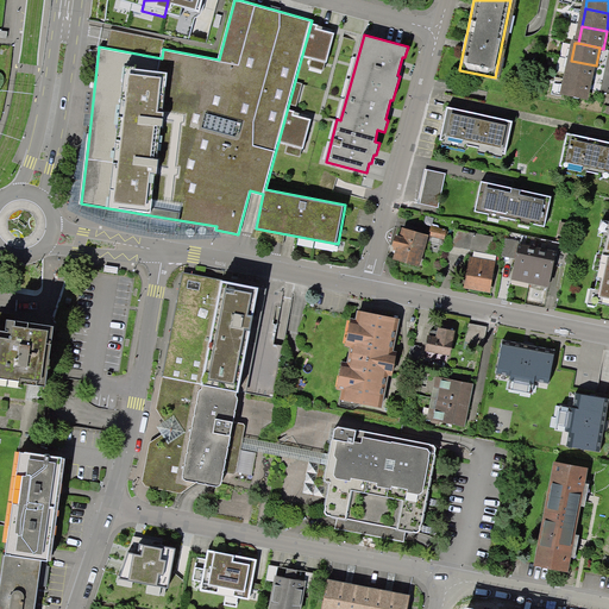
[(571,61),(567,77),(592,83),(596,66),(571,61)]
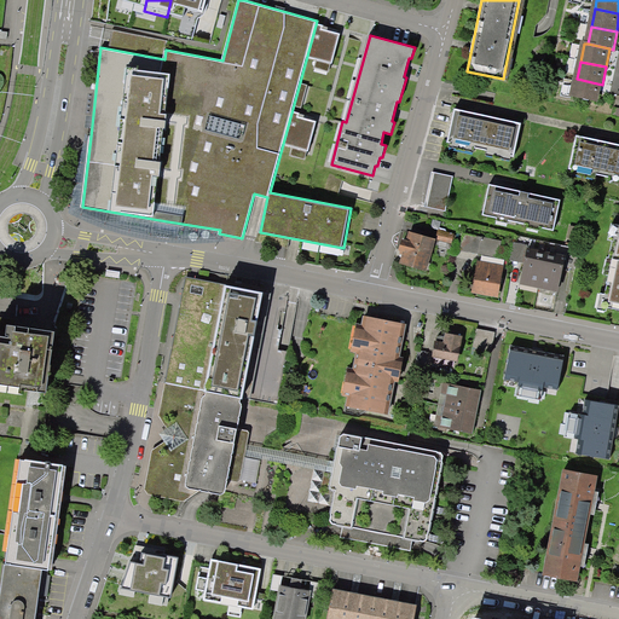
[(577,79),(573,97),(599,102),(602,85),(577,79)]
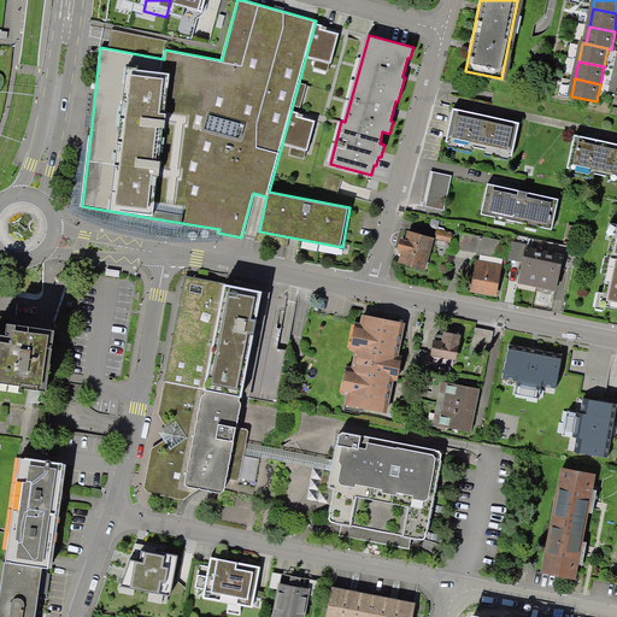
[(521,124),(454,110),(447,142),(513,157),(521,124)]
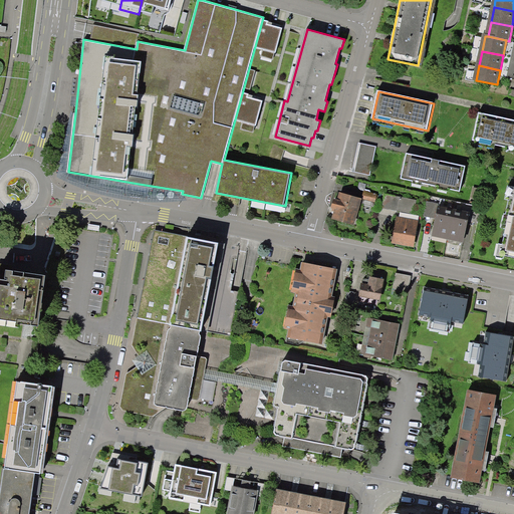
[(68,172),(75,113),(71,119),(67,134),(62,158),(57,177),(91,191),(124,199),(153,202),(178,201),(186,200),(182,194),(183,191),(139,184),(68,172)]
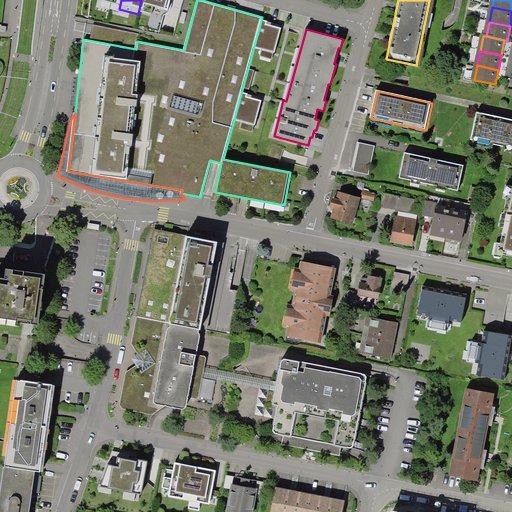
[(511,120),(478,113),(472,141),(511,149),(511,120)]
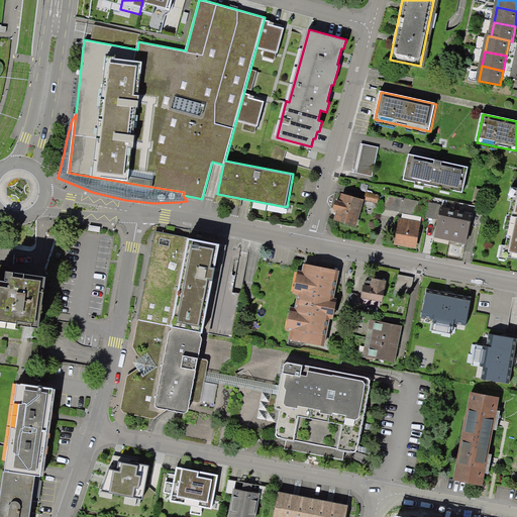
[(379,147),(363,143),(356,172),(373,176),(379,147)]
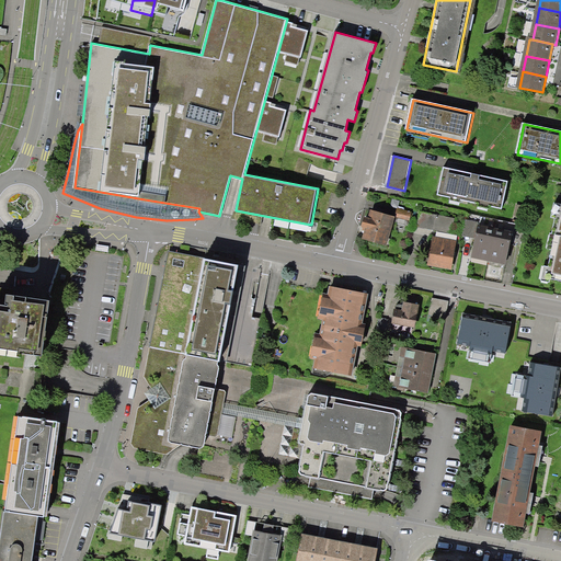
[(508,181),(443,167),(437,194),(450,197),(451,195),(461,197),(460,199),(479,204),(480,202),(489,204),(489,206),(502,208),(508,181)]
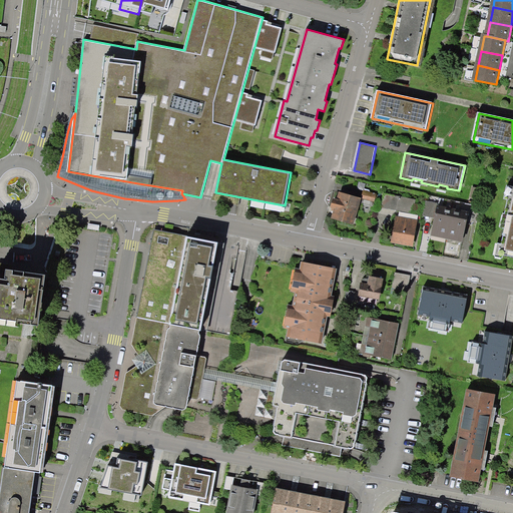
[(512,190),(510,189),(505,213),(509,214),(500,253),(512,255),(512,190)]
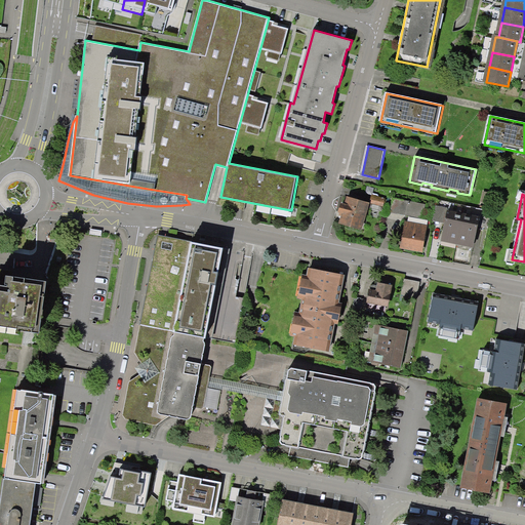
[(386,199),(373,196),(371,203),(384,207),(386,199)]
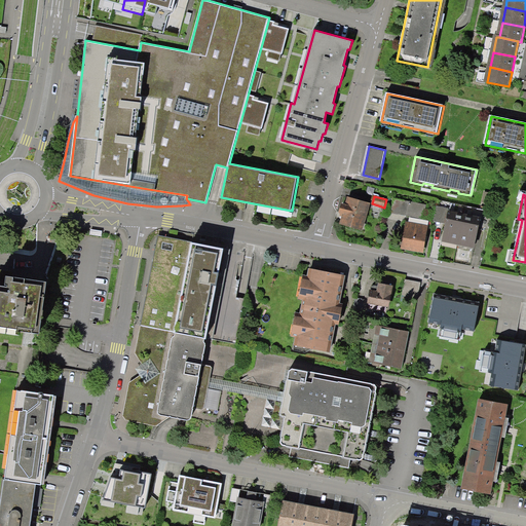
[(391,212),(424,219),(427,204),(395,197),(391,212)]
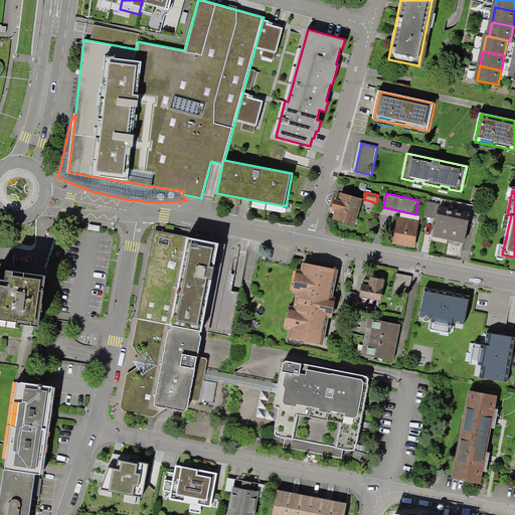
[(362,200),(342,194),(340,201),(336,200),(334,208),(338,209),(335,217),(356,223),(362,200)]
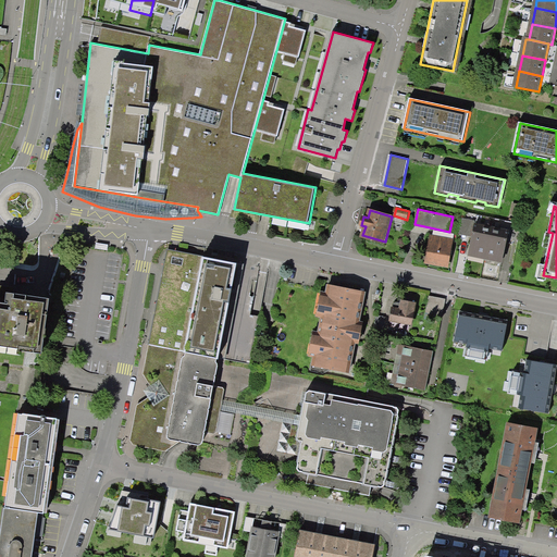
[(493,227),(475,224),(470,254),(486,257),(493,227)]
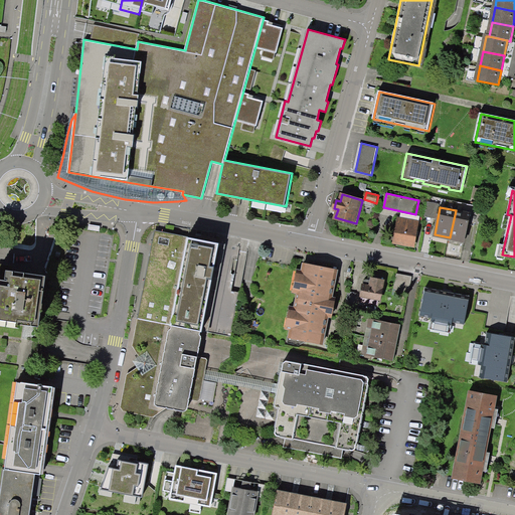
[(450,237),(466,241),(472,214),(456,210),(450,237)]
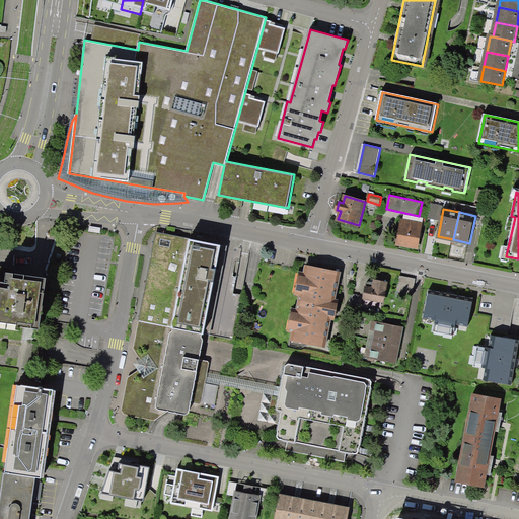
[(423,225),(403,221),(398,244),(418,248),(423,225)]
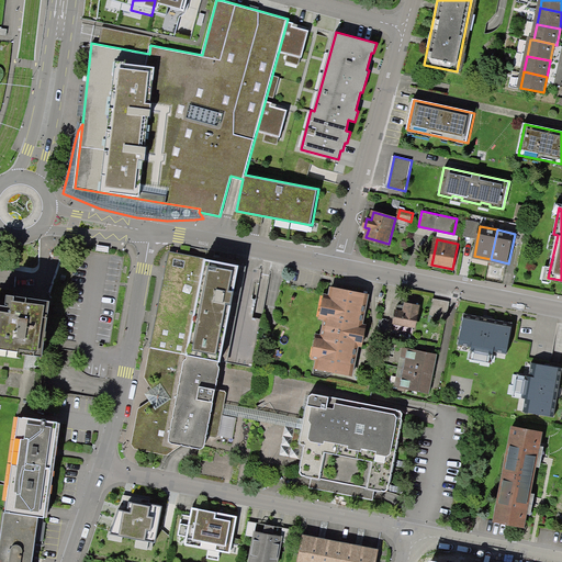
[(169,251),(150,347),(220,360),(231,304),(240,305),(248,267),(169,251)]
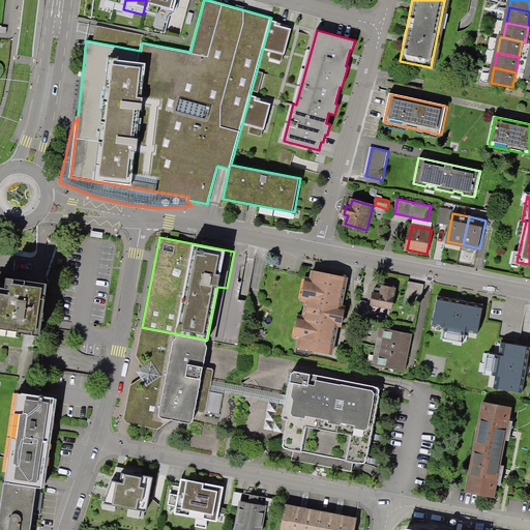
[(297,336),(300,337),(298,347),(333,353),(339,324),(343,325),(347,306),(342,305),(348,277),(313,270),(312,278),(308,277),(304,299),(307,299),(304,316),(301,316),(297,336)]
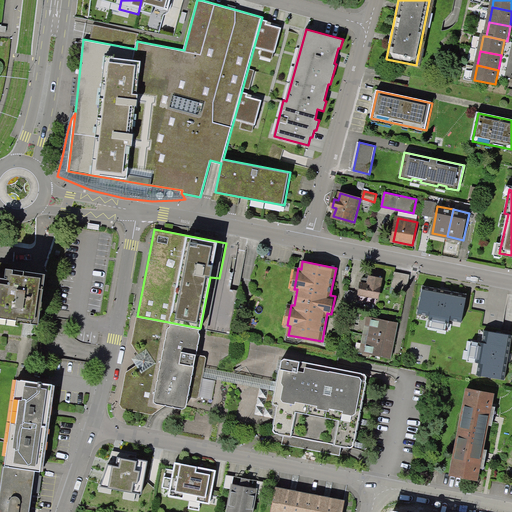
[(0,321),(20,324),(20,321),(39,323),(46,273),(7,267),(5,276),(0,275),(0,321)]
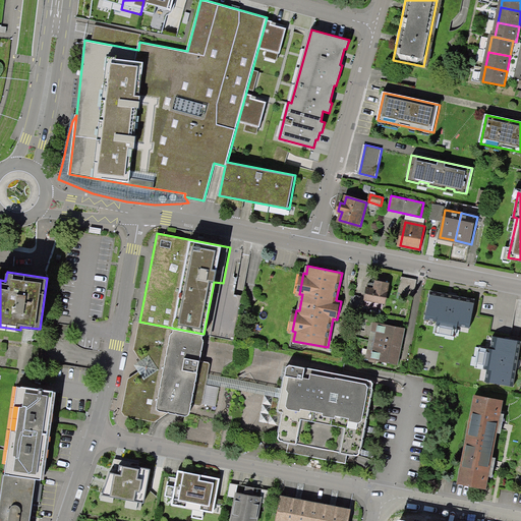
[(418,280),(402,277),(399,293),(415,295),(418,280)]
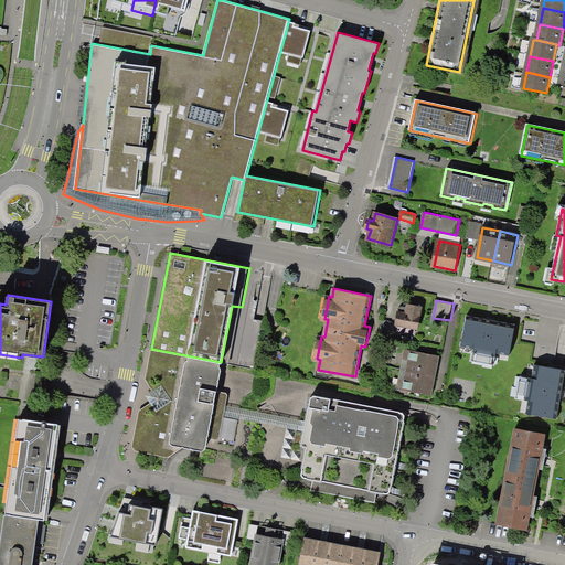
[(395,327),(418,331),(423,308),(406,305),(405,313),(398,311),(395,327)]
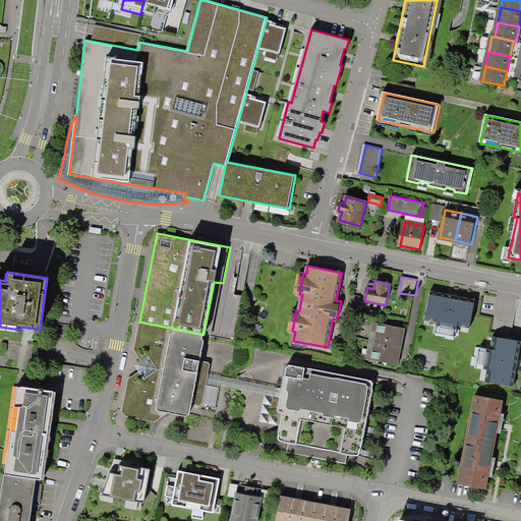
[(448,312),(473,317),(476,304),(468,302),(469,294),(456,292),(455,294),(438,290),(433,315),(447,317),(448,312)]
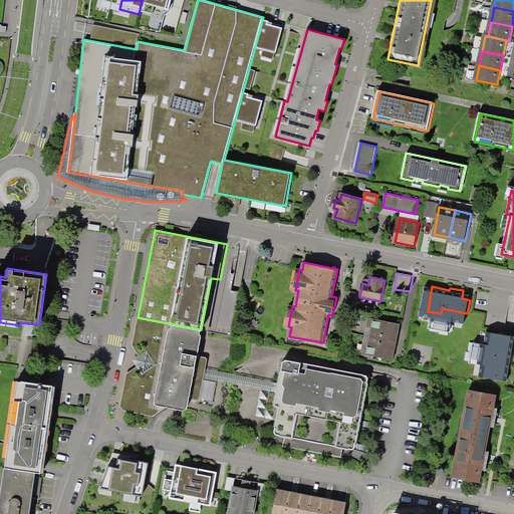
[(425,314),(416,312),(414,326),(423,327),(425,314)]
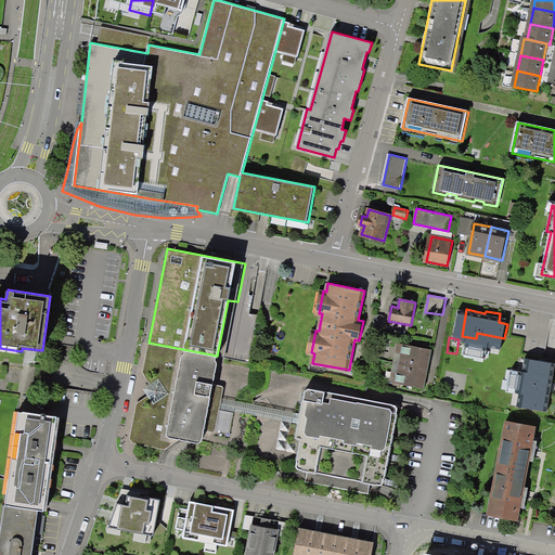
[(217,359),(217,356),(149,343),(143,372),(151,383),(143,388),(149,396),(138,403),(130,438),(134,443),(164,449),(179,439),(203,443),(205,430),(213,433),(216,430),(220,409),(222,399),(224,386),(216,385),(220,363),(217,359)]
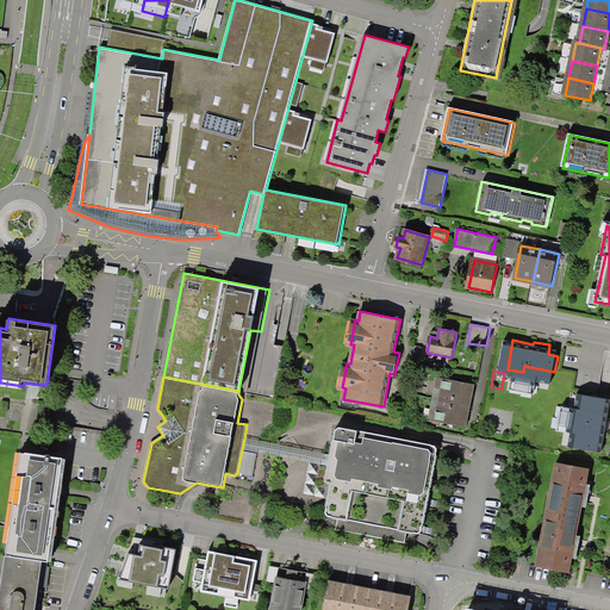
[(439,377),(434,399),(471,405),(475,384),(439,377)]
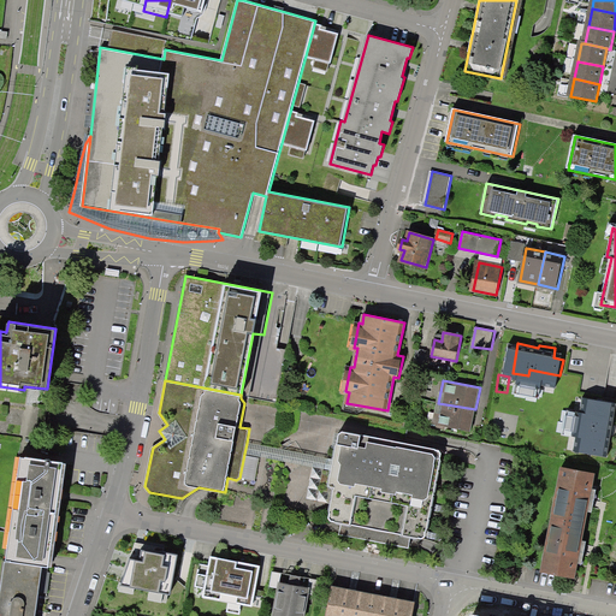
[(615,407),(615,404),(582,398),(580,414),(567,412),(563,437),(575,438),(573,454),(606,460),(615,407)]
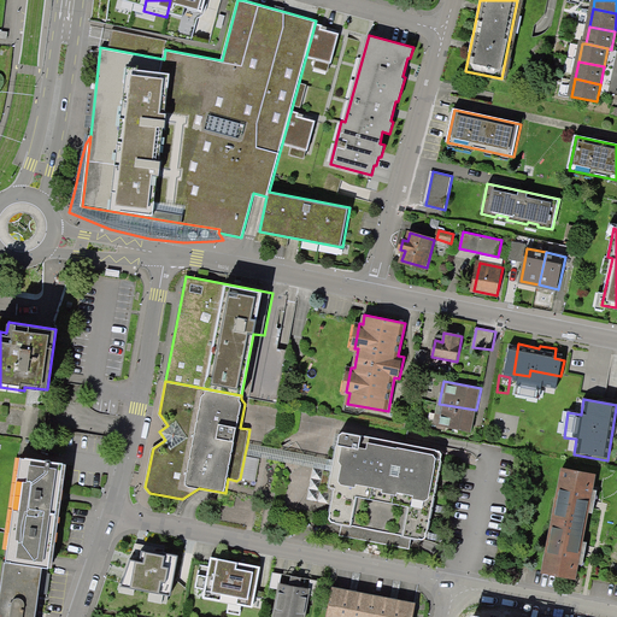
[(439,404),(435,425),(472,433),(476,410),(439,404)]
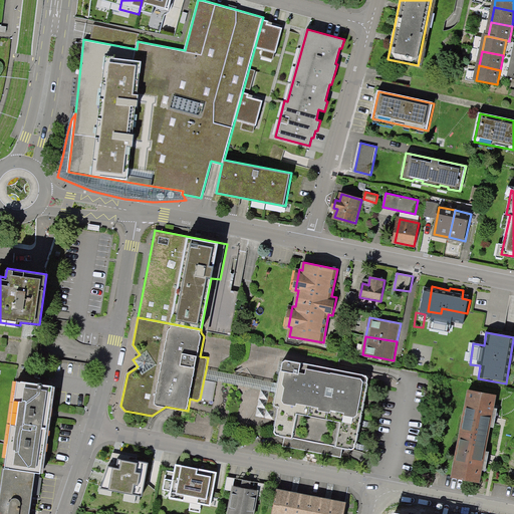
[(277,406),(280,407),(275,432),(277,435),(286,436),(284,446),(342,457),(344,448),(353,449),(356,448),(370,378),(368,375),(289,360),(287,359),(284,361),(280,383),(278,393),(276,404),(277,406)]
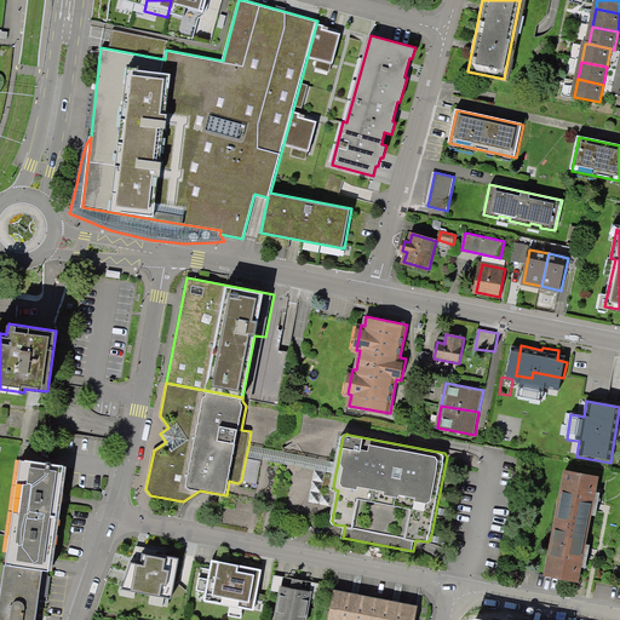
[(338,463),(248,446),(246,457),(336,474),(338,463)]
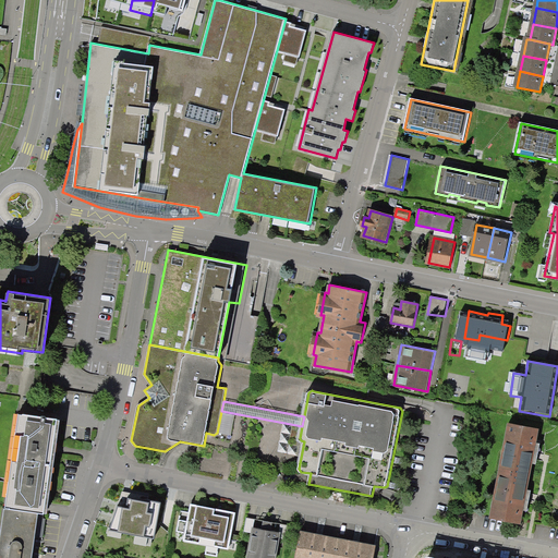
[(0,557),(35,557),(39,536),(46,536),(62,417),(19,412),(5,507),(1,506),(0,510),(0,557)]
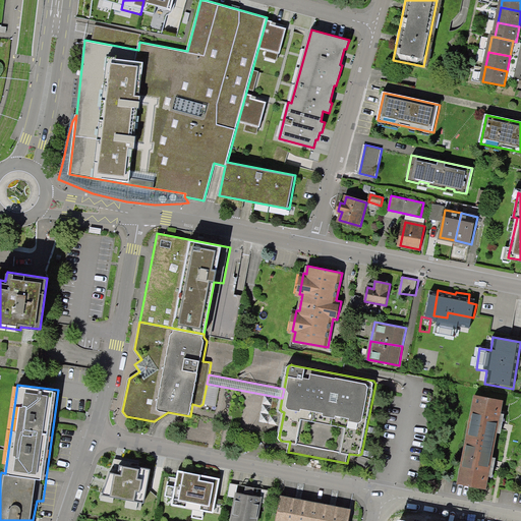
[(474,395),(458,480),(487,486),(503,400),(474,395)]
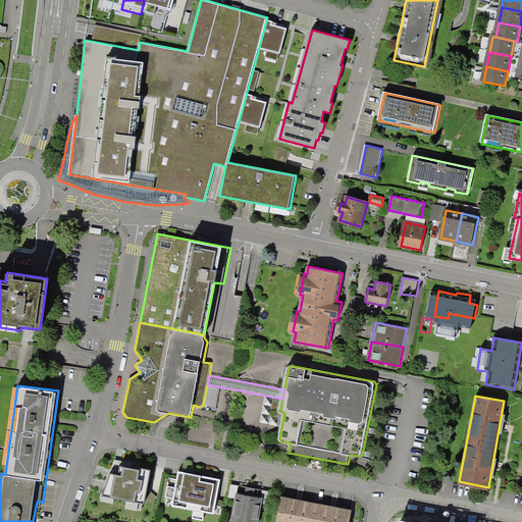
[(144,504),(150,470),(139,468),(139,469),(119,466),(117,475),(110,474),(102,496),(144,504)]
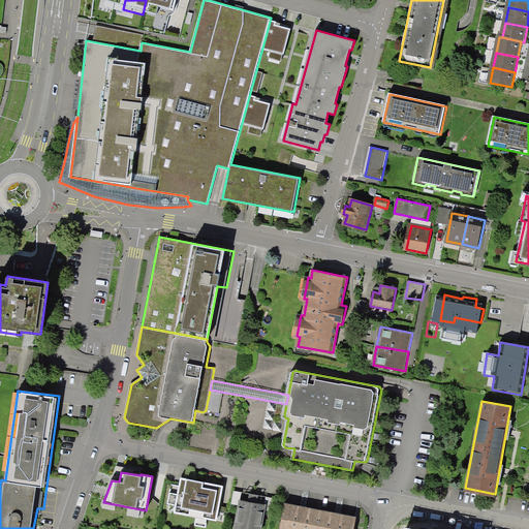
[(223,486),(180,477),(174,514),(216,521),(223,486)]
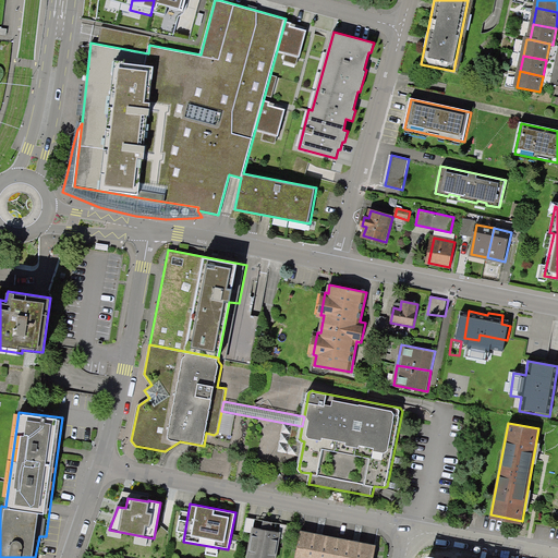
[(247,512),(238,511),(234,532),(244,534),(244,531),(253,532),(247,557),(276,557),(280,537),(289,540),(290,534),(292,525),(282,523),(280,532),(273,531),(274,522),(265,520),(263,529),(255,528),(256,519),(246,517),(247,512)]
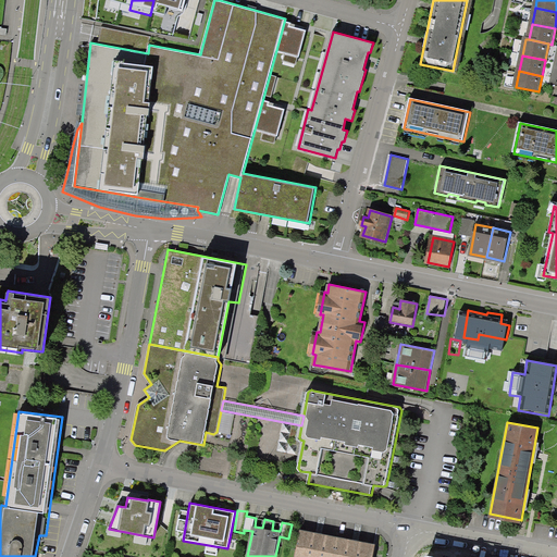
[(372,556),(375,545),(300,530),(294,556),(372,556)]
